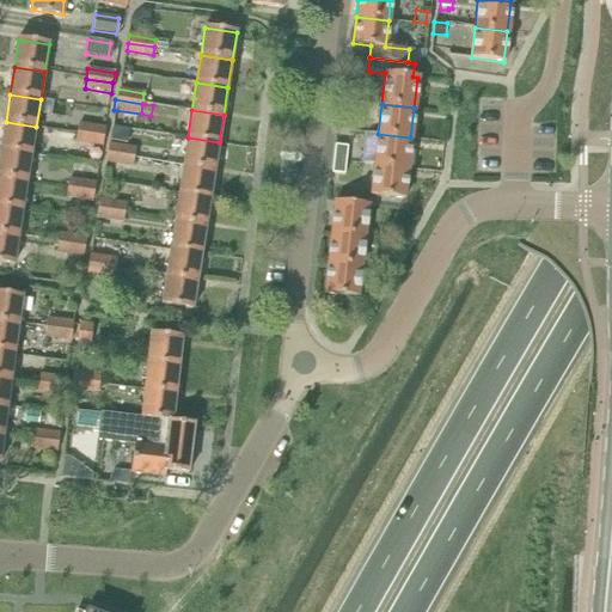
[(135,127),(136,115),(117,112),(116,124),(135,127)]
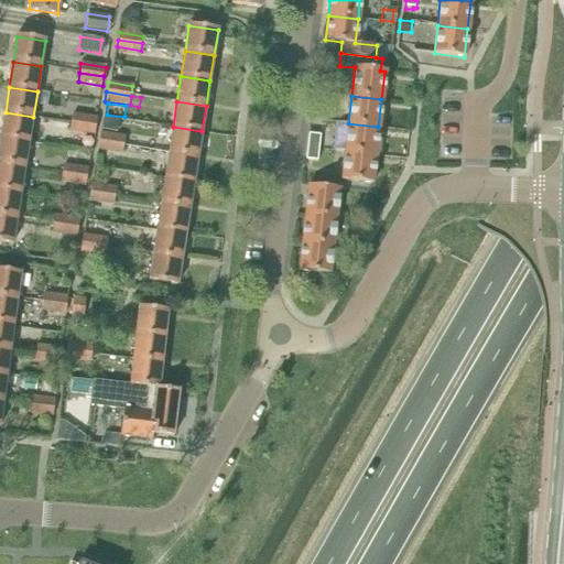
[(1,138),(30,142),(33,117),(6,112),(1,138)]
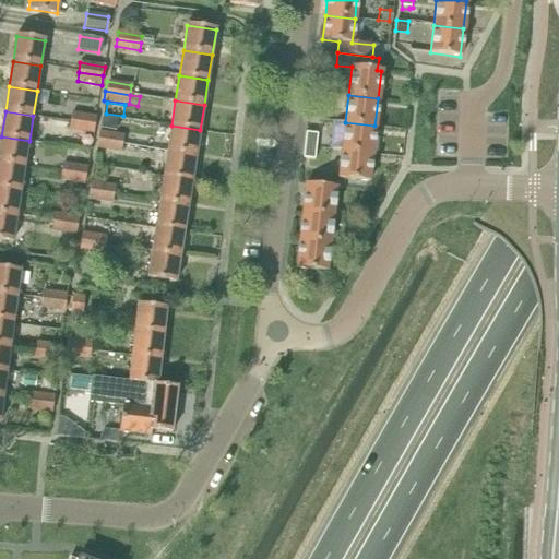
[(72,114),(71,121),(95,125),(96,117),(72,114)]
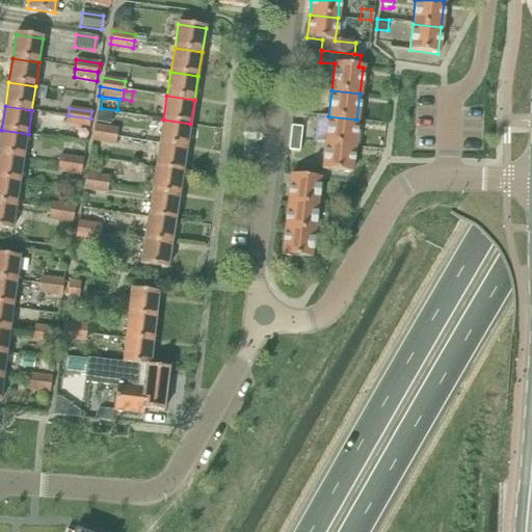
[(90,118),(68,115),(67,123),(89,126),(90,118)]
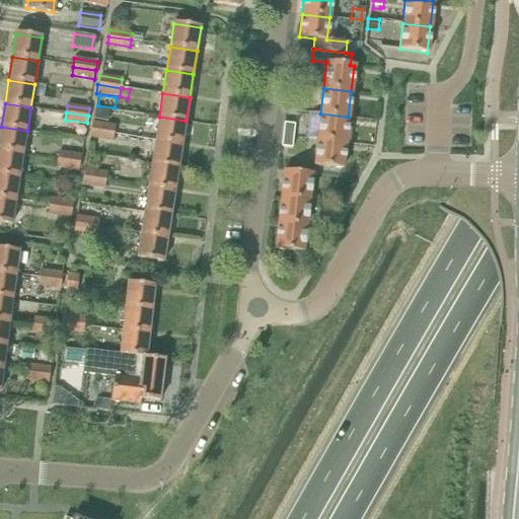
[(348,117),(320,114),(317,139),(345,142),(348,117)]
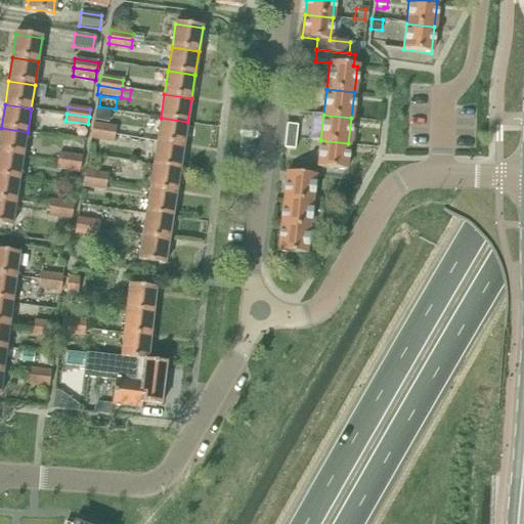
[(161,118),(157,141),(184,145),(187,122),(161,118)]
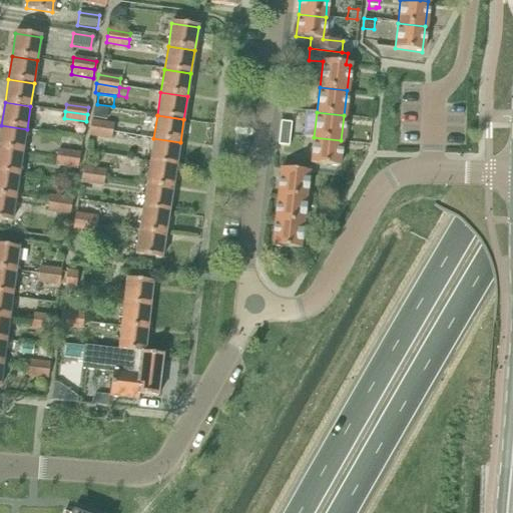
[(92,121),(91,128),(113,131),(114,124),(92,121)]
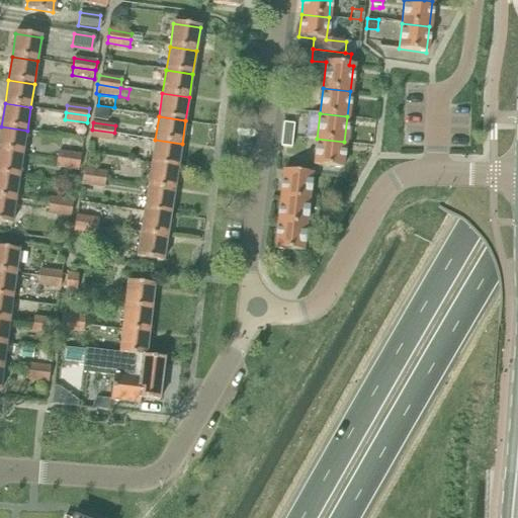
[(0,135),(0,150),(23,154),(27,131),(1,126),(0,135)]
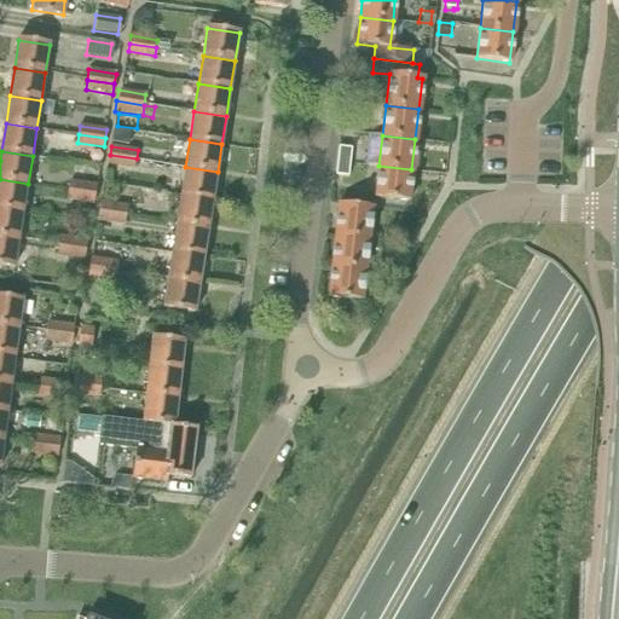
[(137,158),(110,155),(109,162),(136,167),(137,158)]
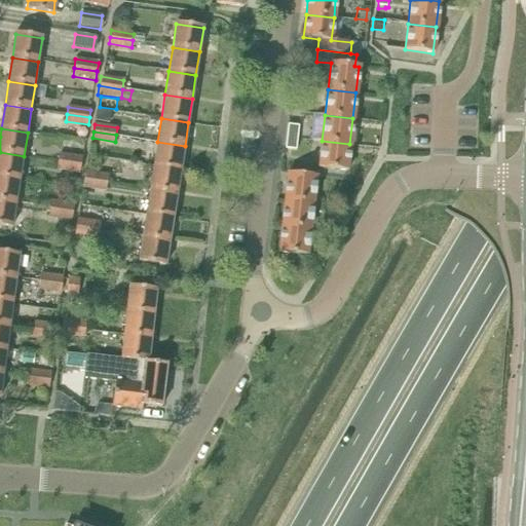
[(349,144),(322,141),(318,167),(346,171),(349,144)]
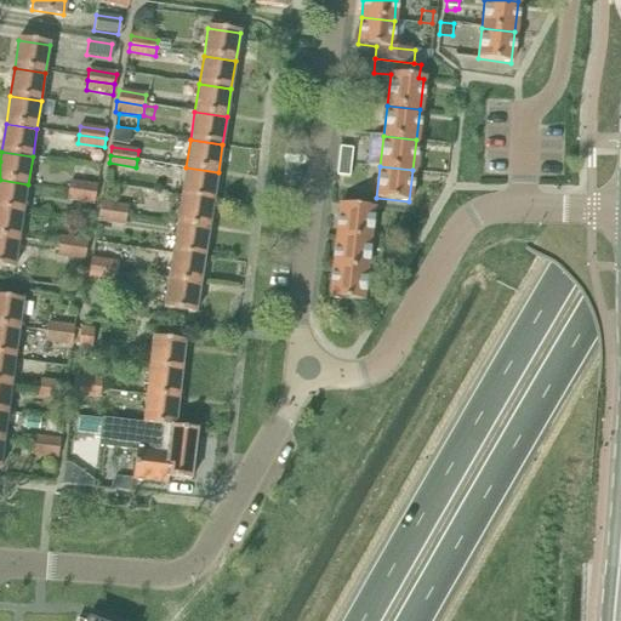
[(186,167),(182,195),(214,201),(218,172),(186,167)]
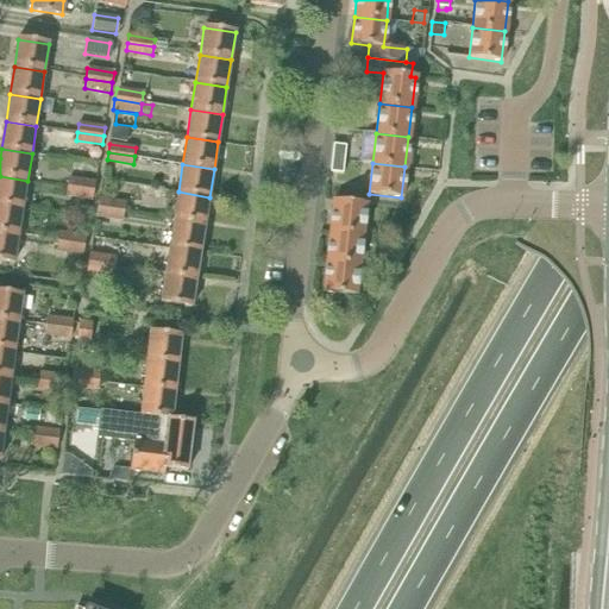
[(0,205),(24,209),(27,181),(0,176),(0,205)]
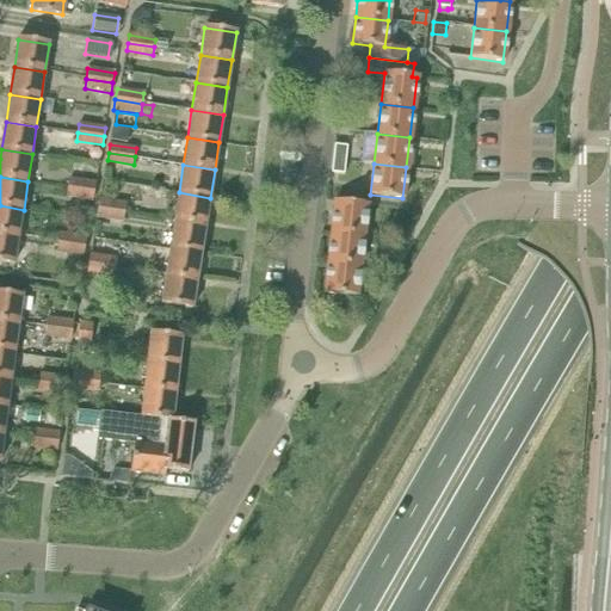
[(69,179),(68,186),(96,191),(97,184),(69,179)]
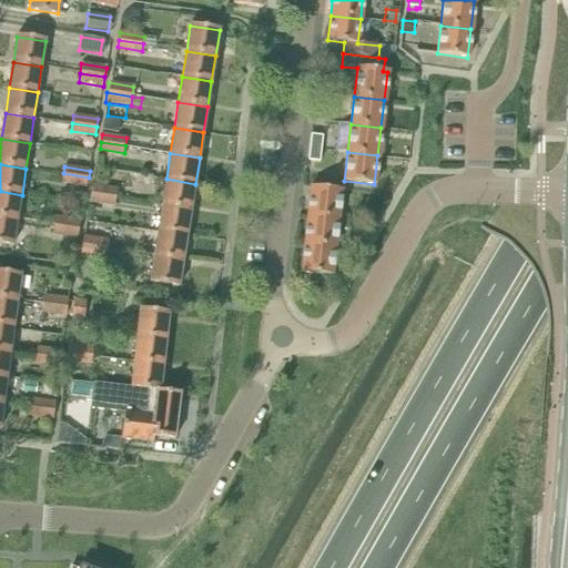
[(89,178),(63,173),(62,181),(88,184),(89,178)]
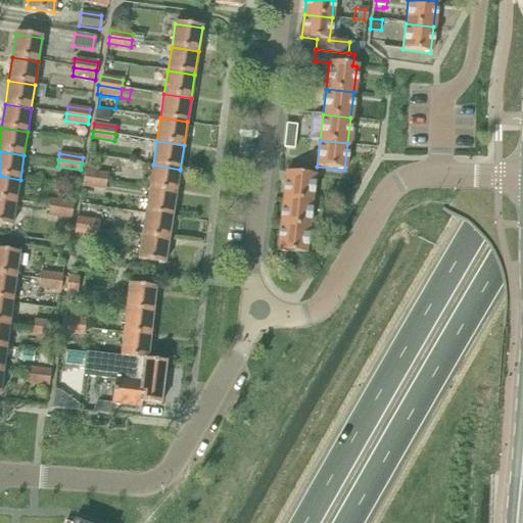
[(153,164),(149,189),(176,193),(180,170),(153,164)]
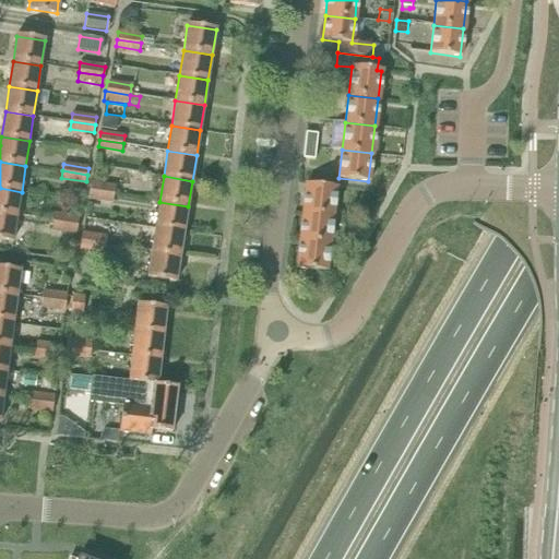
[(93,182),(92,190),(116,194),(117,187),(93,182)]
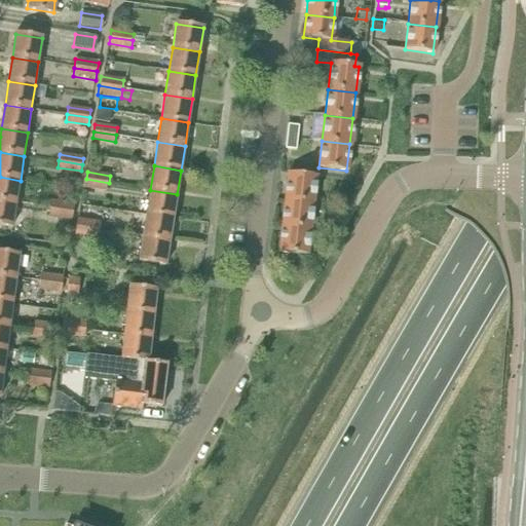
[(289,173),(286,199),(314,202),(317,177),(289,173)]
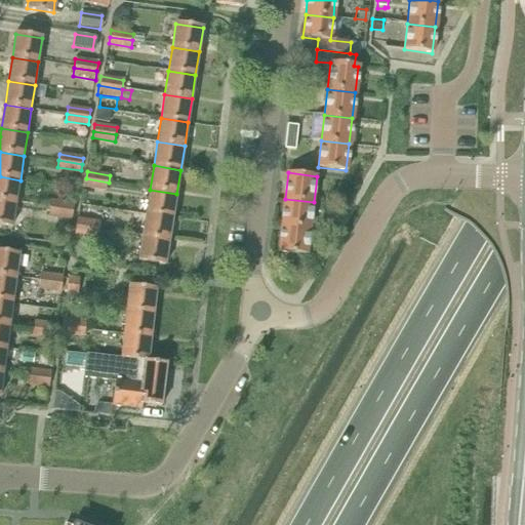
[(0,201),(16,204),(21,180),(0,176),(0,201)]
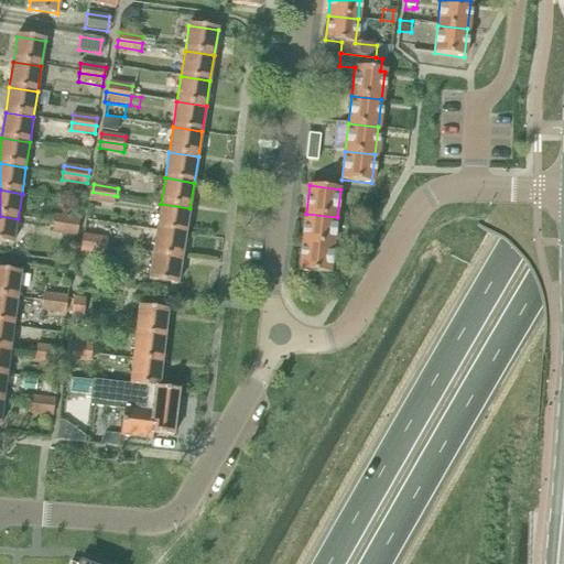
[(117,196),(93,192),(90,199),(115,204),(117,196)]
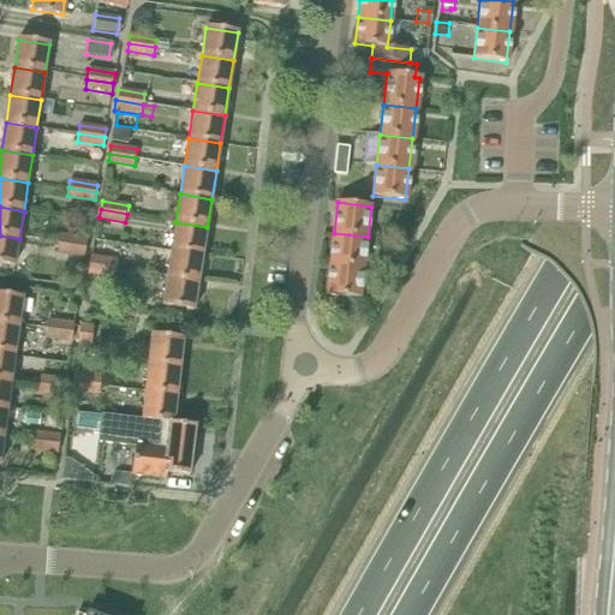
[(175,222),(171,250),(203,255),(207,227),(175,222)]
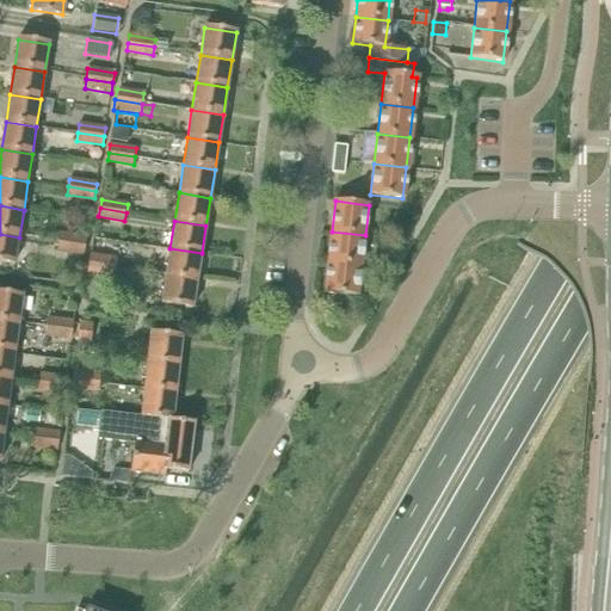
[(365,235),(332,232),(328,261),(360,265),(365,235)]
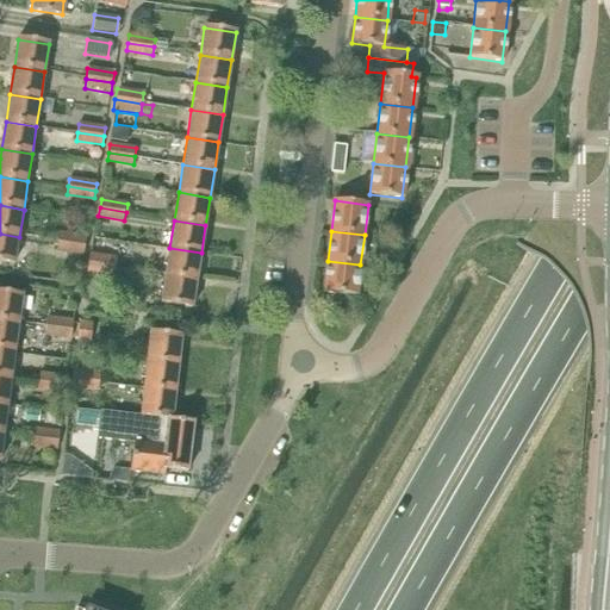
[(60,232),(58,241),(86,246),(87,237),(60,232)]
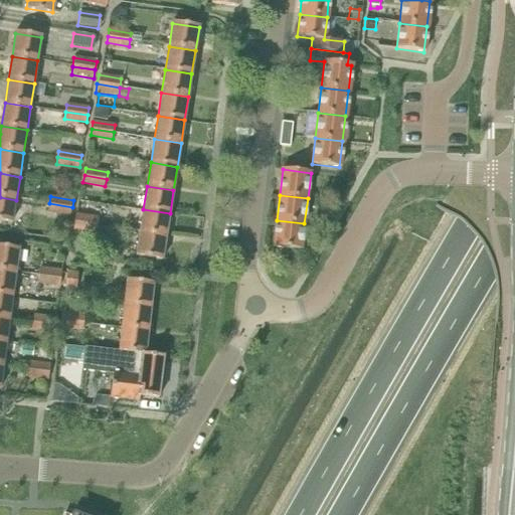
[(0,221),(13,223),(16,200),(0,197),(0,221)]
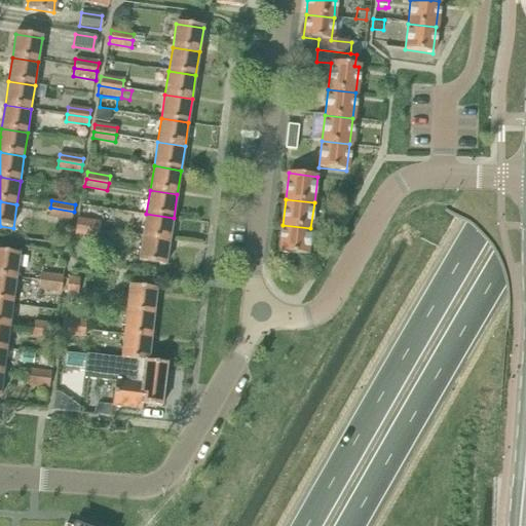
[(74,212),(50,208),(49,215),(73,219),(74,212)]
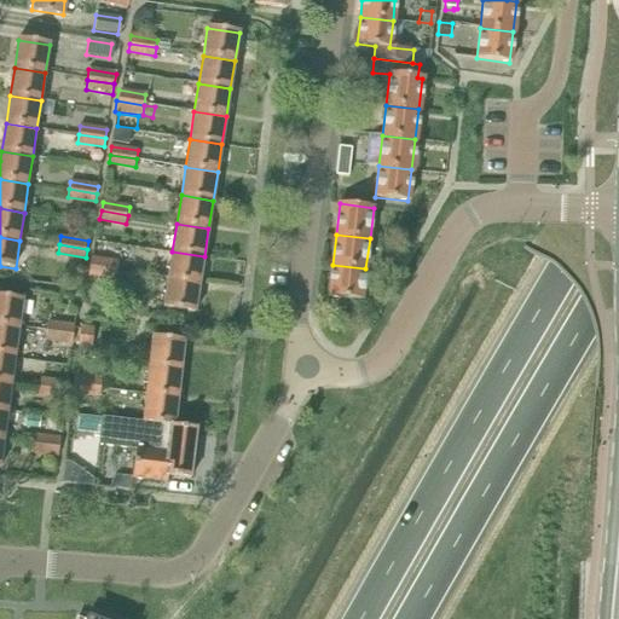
[(172,252),(168,279),(200,284),(204,256),(172,252)]
